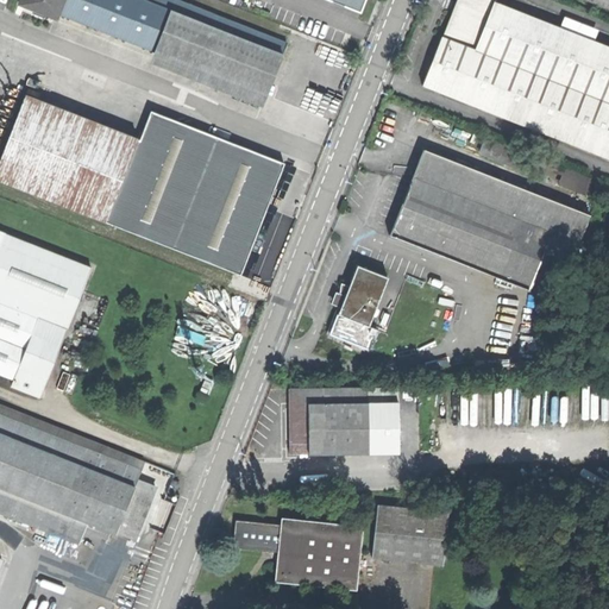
[(55,17),(56,12),(61,0),(19,0),(19,2),(55,17)]
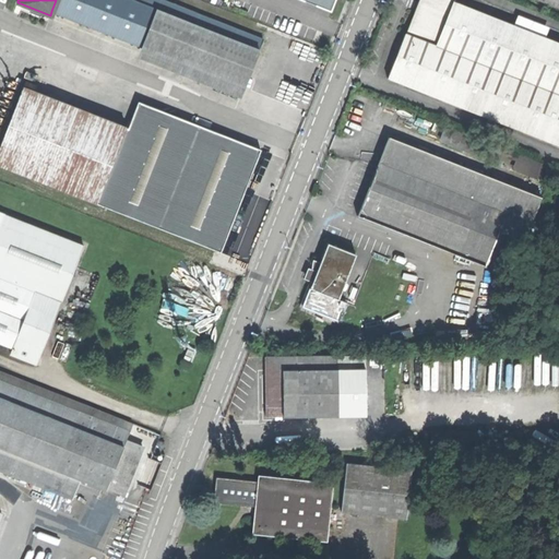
[(262,37),(166,0),(56,0),(51,11),(242,86),(262,37)]
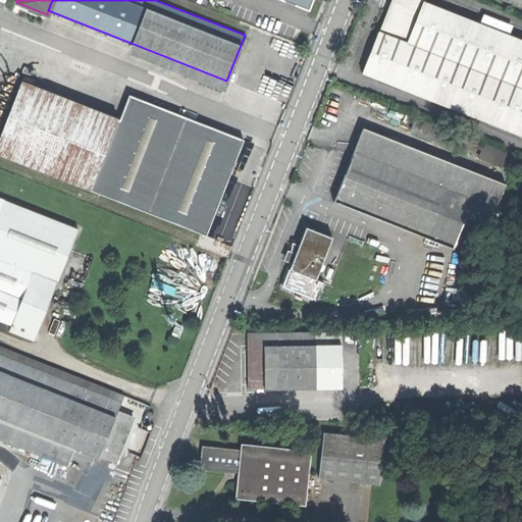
[(313,0),(282,0),(310,10),(313,0)]
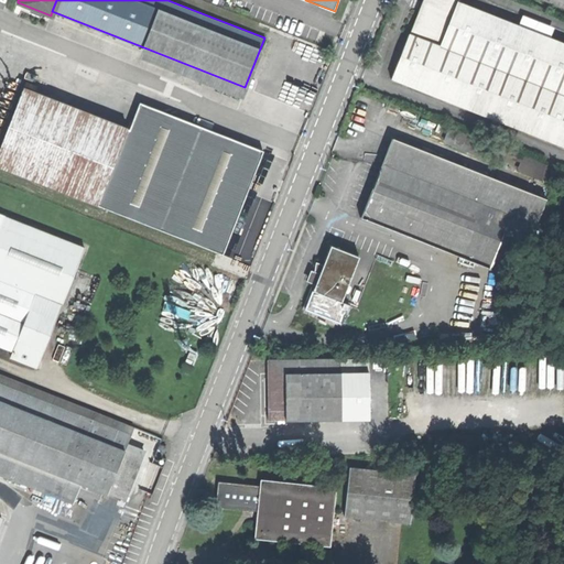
[(563,142),(563,40),(461,0),(457,0),(441,44),(409,32),(391,76),(563,142)]
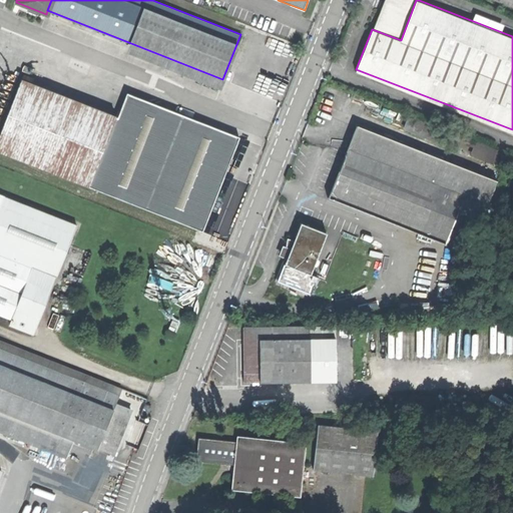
[(382,0),(378,12),(372,29),(401,40),(416,0),(382,0)]
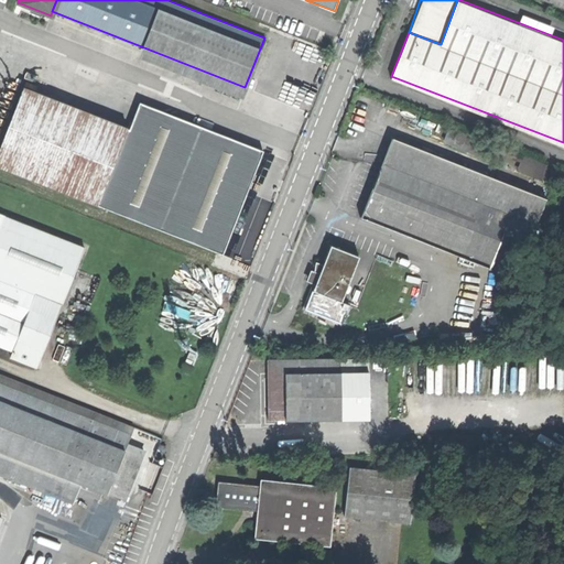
[(0,147),(0,167),(97,205),(127,129),(23,88),(10,123),(0,147)]
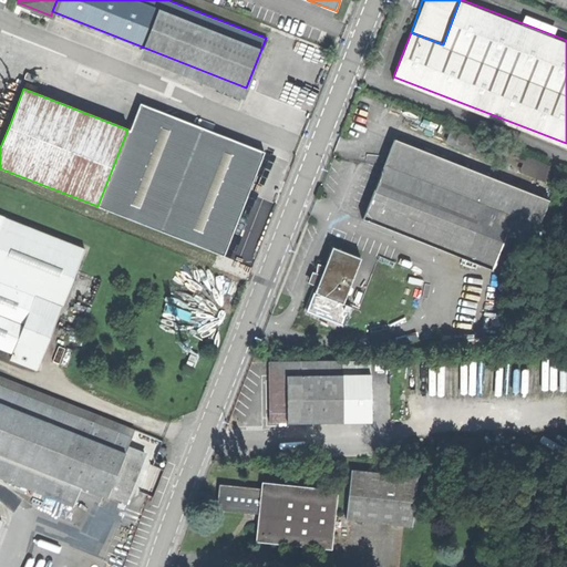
[(98,206),(223,256),(264,152),(140,103),(129,130),(127,130),(98,206)]
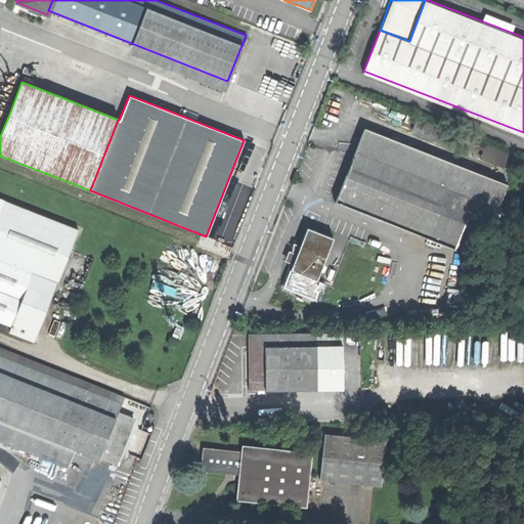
[(362,127),(353,151),(448,190),(429,237),(453,248),(473,200),(496,209),(506,184),(362,127)]
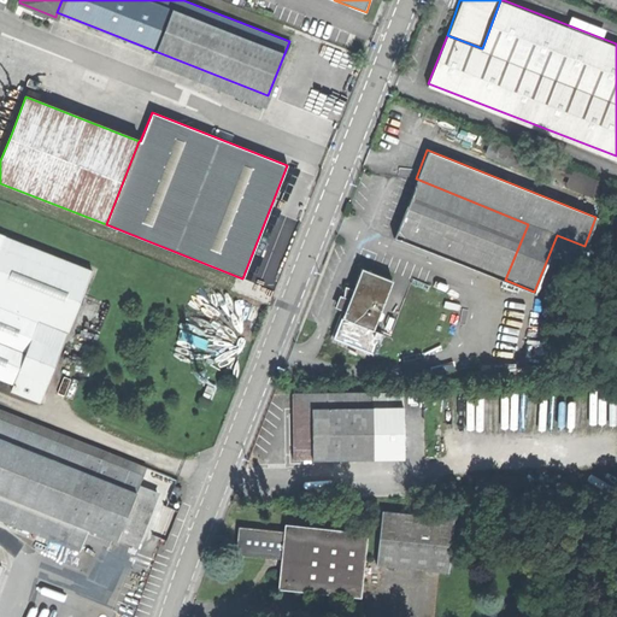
[(566,186),(594,197),(601,178),(573,168),(566,186)]
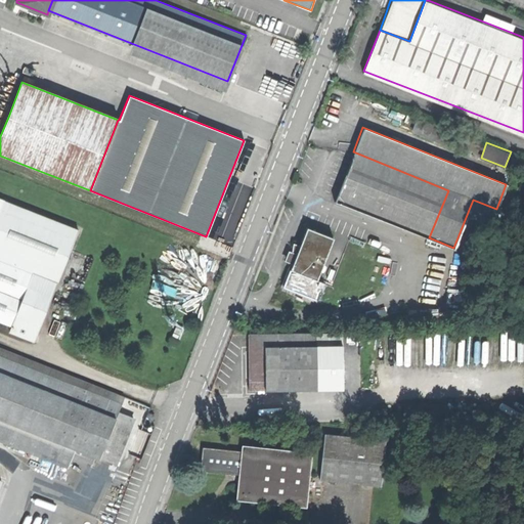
[(344,173),(334,200),(429,237),(448,190),(353,151),(344,173)]
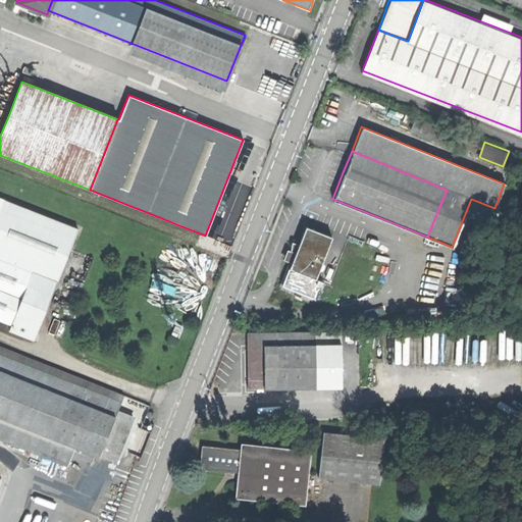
[(0,209),(3,202),(0,200),(0,321),(11,325),(32,274),(0,261),(0,209)]
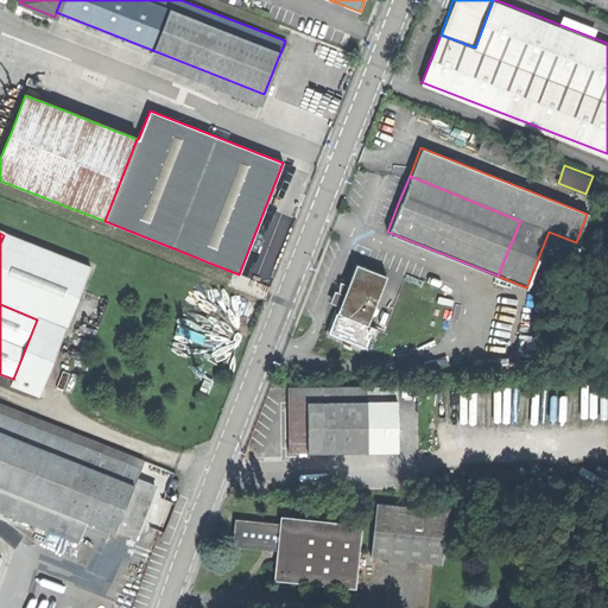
[(90,270),(4,235),(0,244),(0,304),(37,320),(65,331),(90,270)]
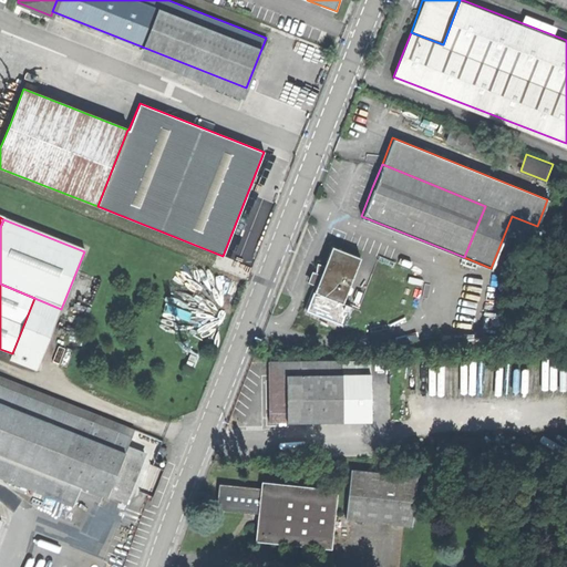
[(312,291),(341,302),(359,257),(330,246),(312,291)]
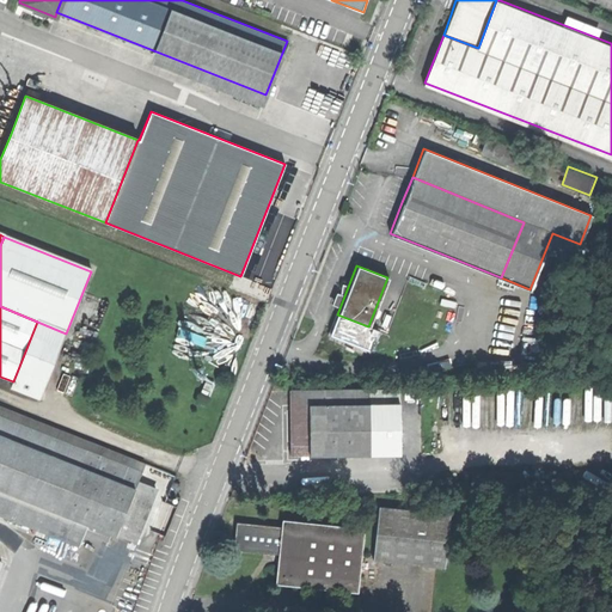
[(375,330),(368,326),(337,314),(330,334),(368,349),(375,330)]
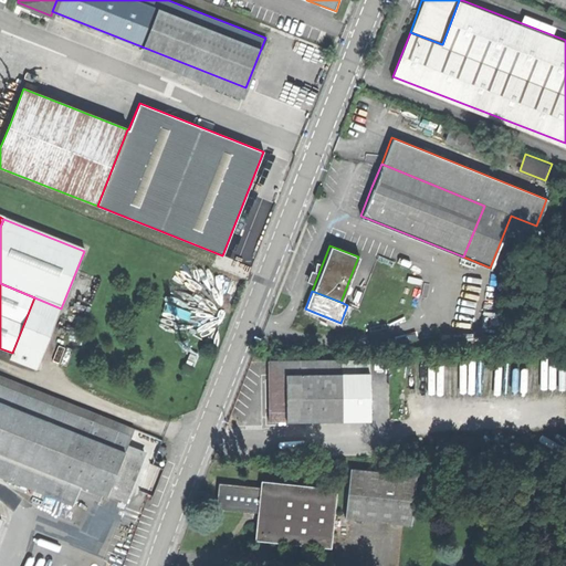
[(61,308),(34,297),(12,353),(10,359),(35,369),(61,308)]
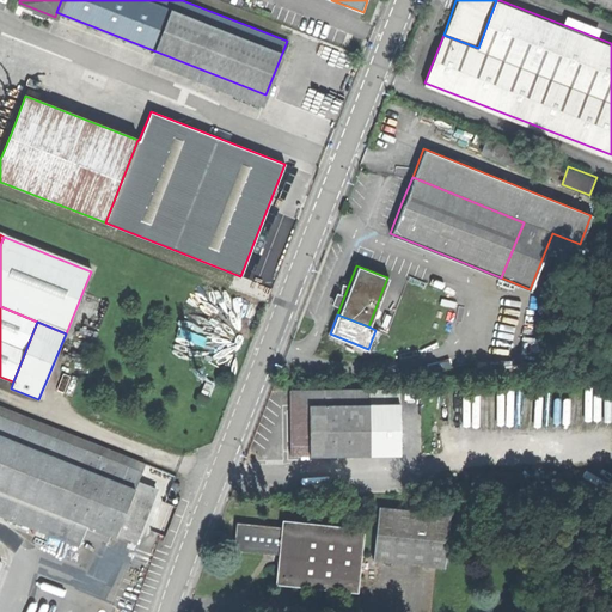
[(289,457),(369,456),(368,390),(289,391),(289,423),(289,457)]
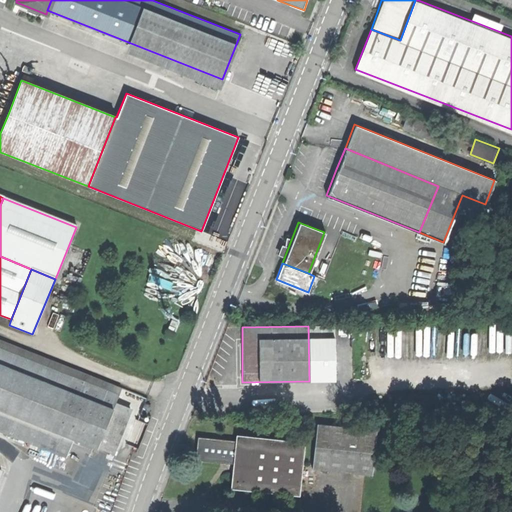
[(0,341),(0,349),(83,381),(85,374),(0,341)]
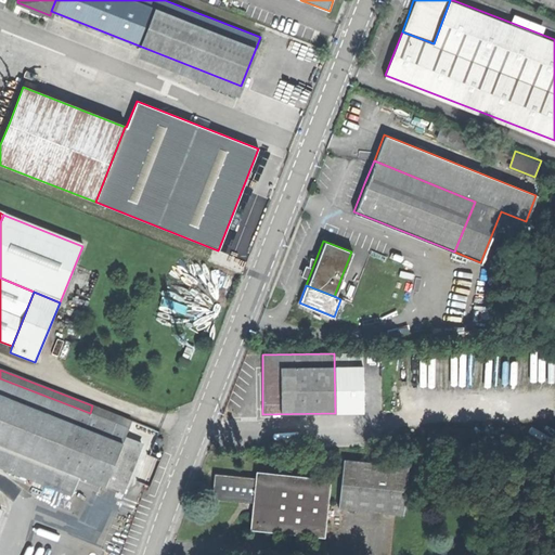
[(90,413),(0,378),(0,468),(72,497),(79,477),(105,487),(121,444),(125,435),(128,428),(90,413)]
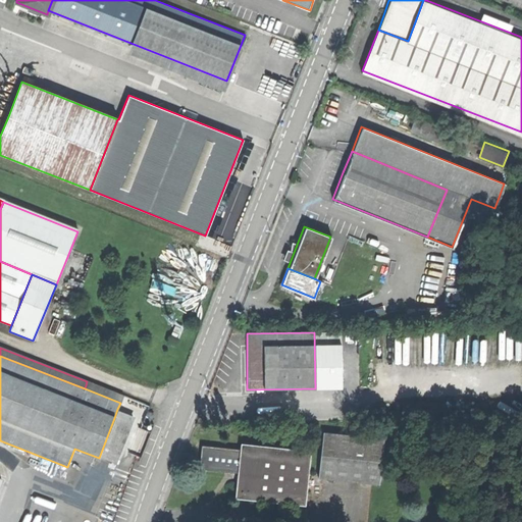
[(87,381),(85,388),(120,403),(120,402),(122,396),(87,381)]
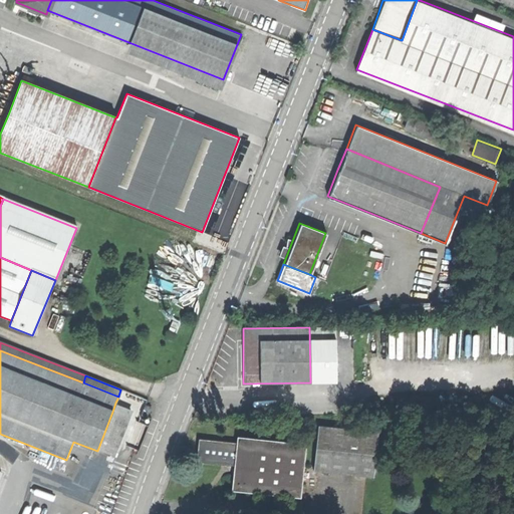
[(139,404),(118,396),(118,397),(115,403),(136,411),(139,404)]
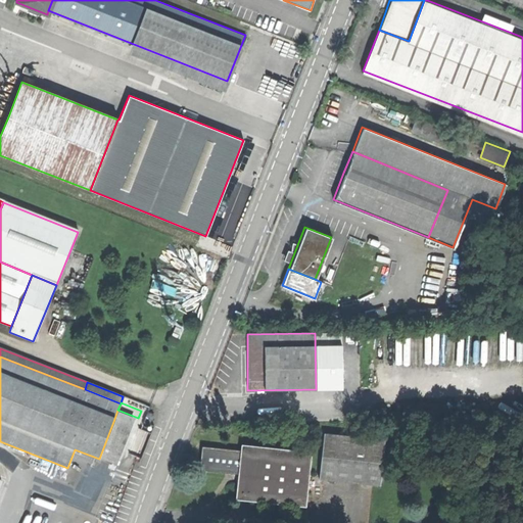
[(153,413),(147,411),(143,421),(149,424),(153,413)]
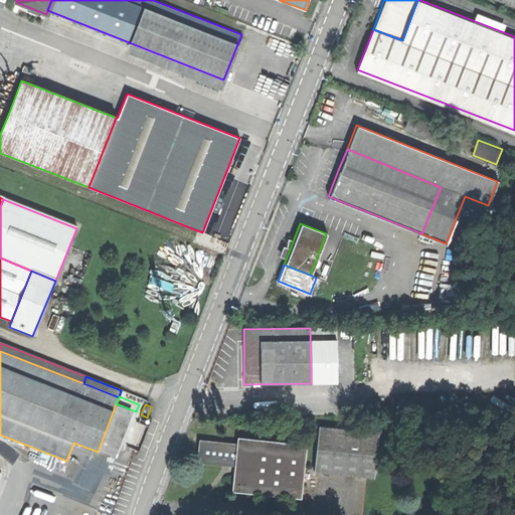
[(129,418),(113,412),(98,452),(114,458),(121,439),(129,418)]
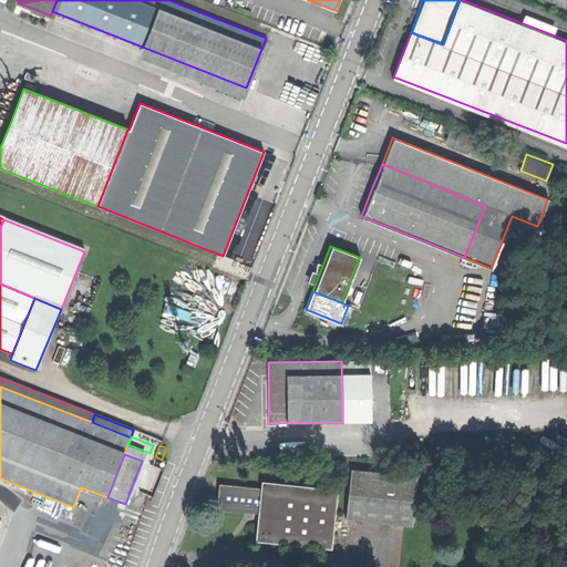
[(152,465),(163,470),(166,462),(162,460),(155,456),(152,465)]
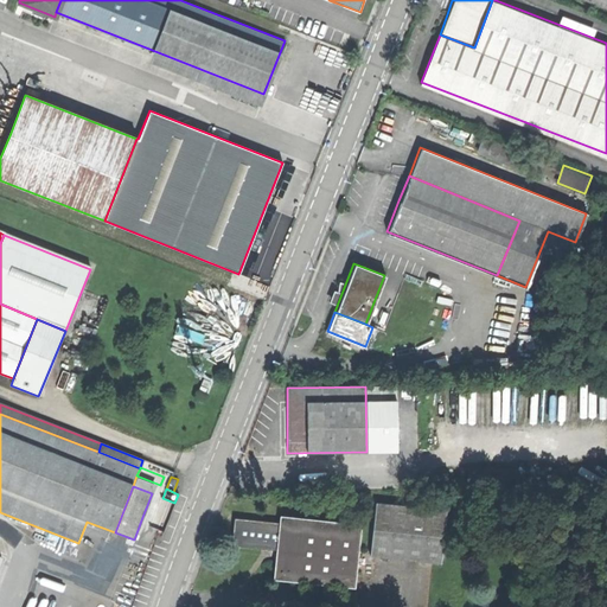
[(446,512),(376,504),(370,557),(440,564),(446,512)]
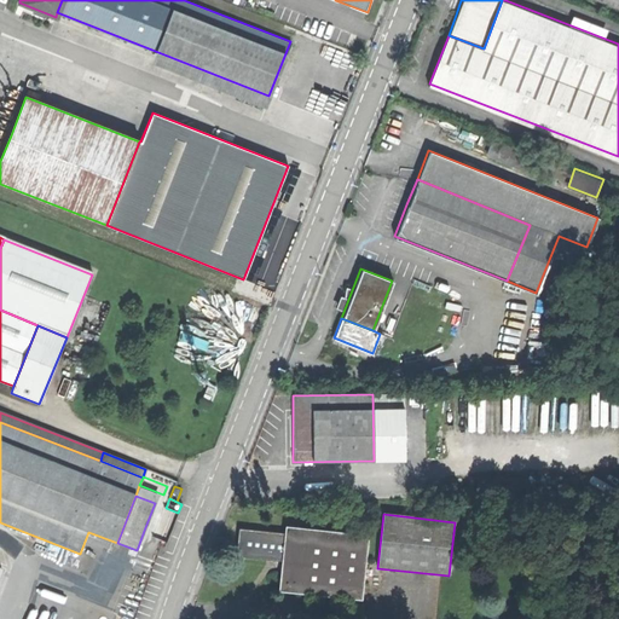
[(279,573),(278,593),(362,600),(368,534),(284,526),(283,533),(279,573)]
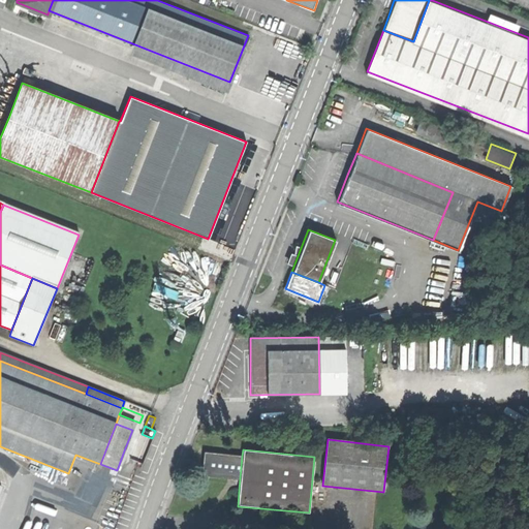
[(231,479),(239,490),(242,456),(203,453),(201,460),(201,469),(198,469),(195,473),(195,478),(199,481),(205,481),(208,477),(231,479)]
